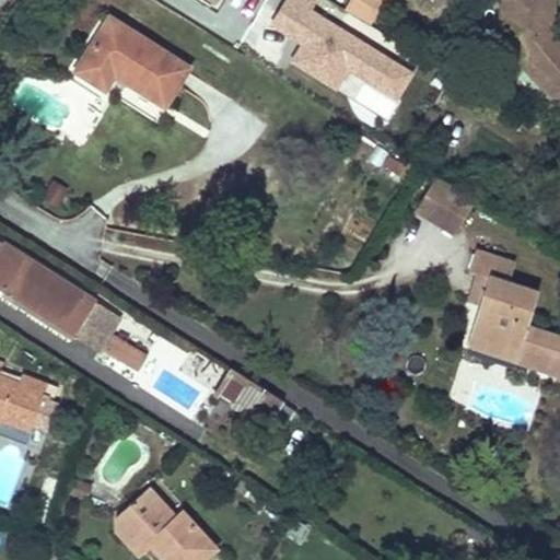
[(311,0),(304,0),(292,22),(339,51),(329,66),(376,94),(400,56),(311,0)]
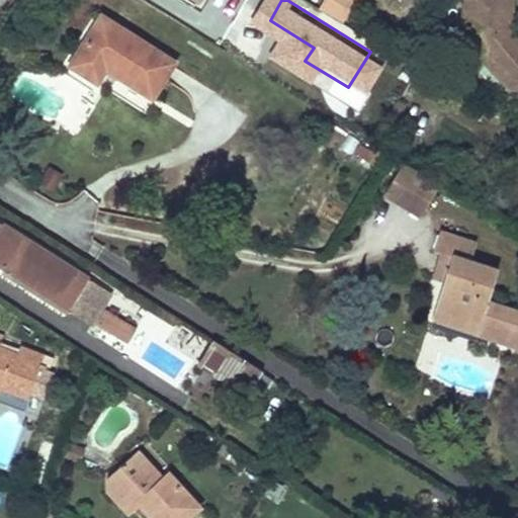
[(467,0),(468,32),(488,57),(517,93),(517,91),(517,25),(513,19),(512,0),(467,0)]
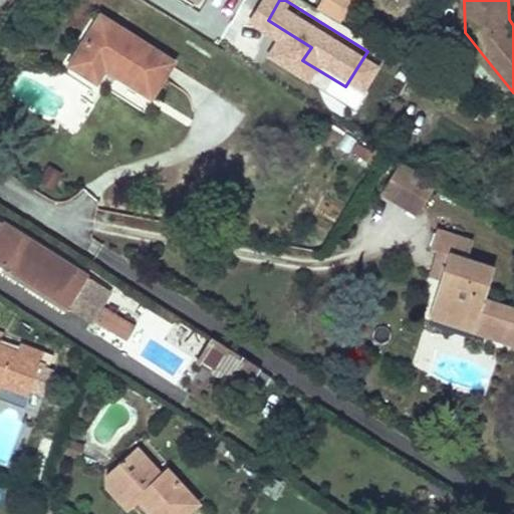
[(104,14),(72,64),(97,80),(107,65),(154,95),(176,60),(104,14)]
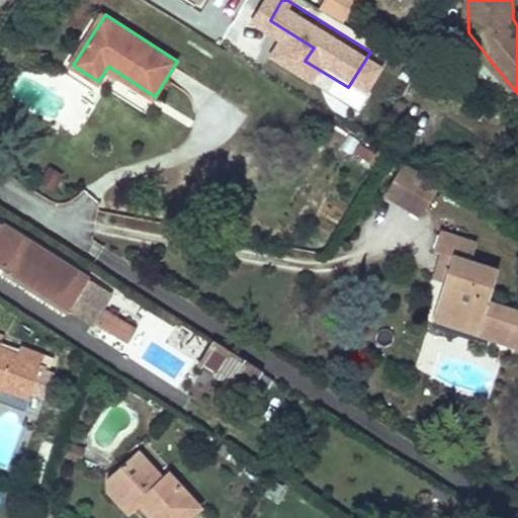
[(517,93),(488,57),(477,65),(506,101),(517,93)]
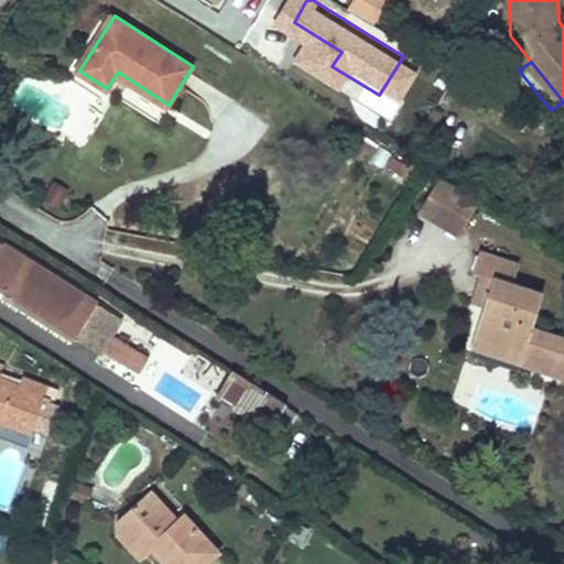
[(478,201),(438,176),(419,208),(458,234),(478,201)]
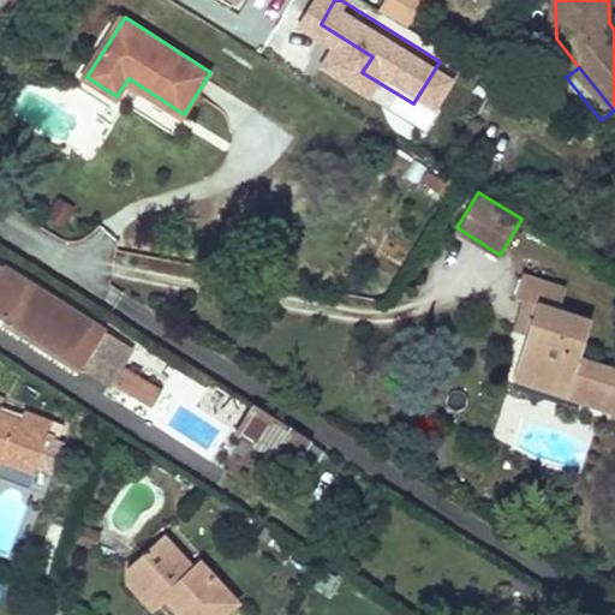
[(54,197),(47,218),(65,225),(72,203),(54,197)]
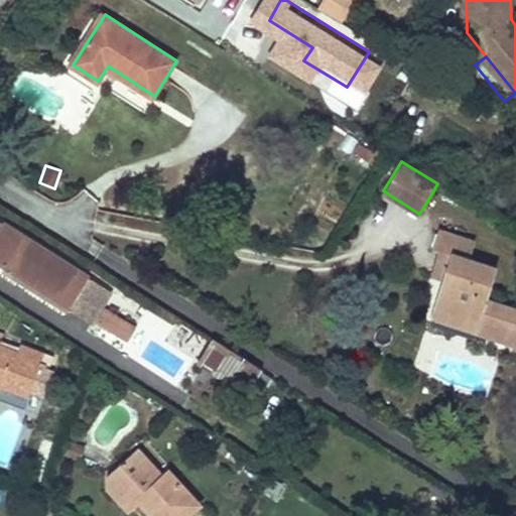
[(477,243),(441,231),(435,249),(442,252),(452,254),(443,279),(434,305),(482,319),(478,329),(515,340),(515,307),(490,298),(500,268),(472,258),(477,243)]
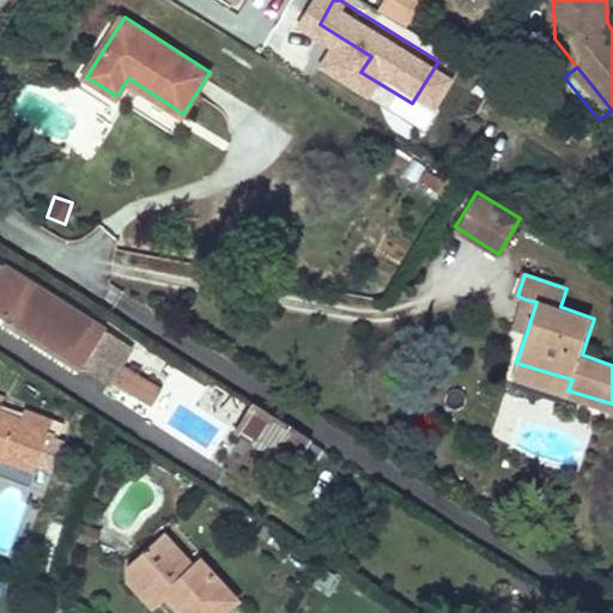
[(30,278),(6,317),(83,366),(107,328),(30,278)]
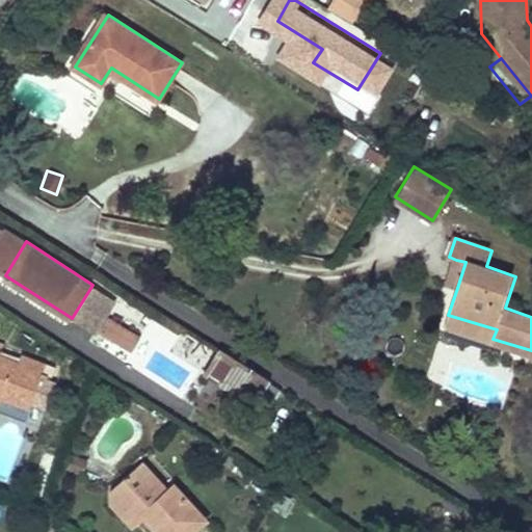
[(456,260),(448,286),(457,288),(466,262),(456,260)]
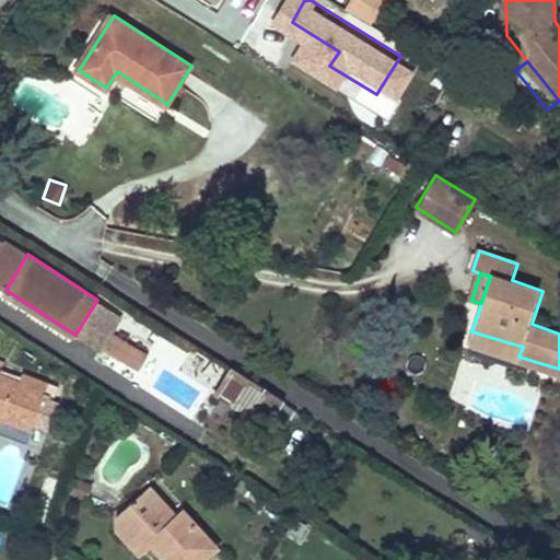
[(523,347),(471,331),(469,340),(518,357),(523,347)]
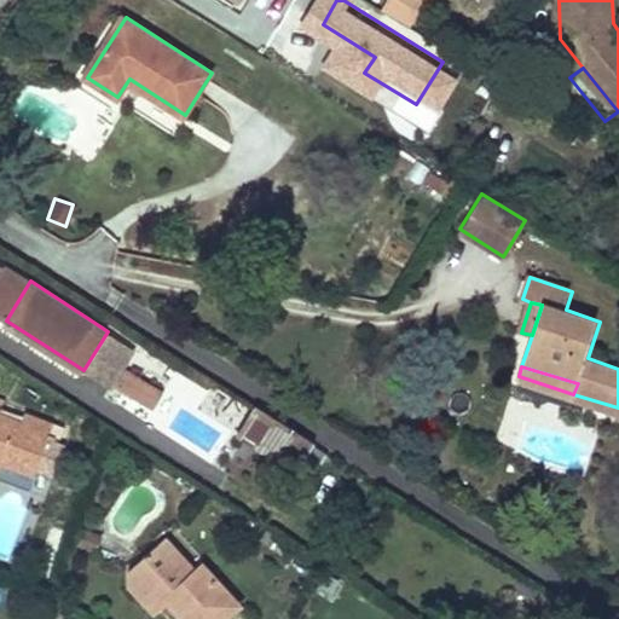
[(128,370),(119,388),(156,408),(165,391),(128,370)]
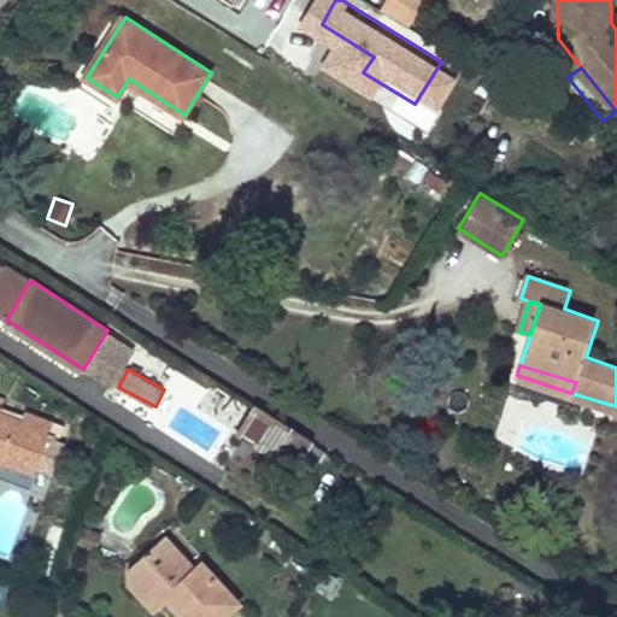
[(260,406),(257,404),(239,433),(266,450),(262,457),(274,464),(277,457),(297,469),(313,442),(315,441),(260,406)]
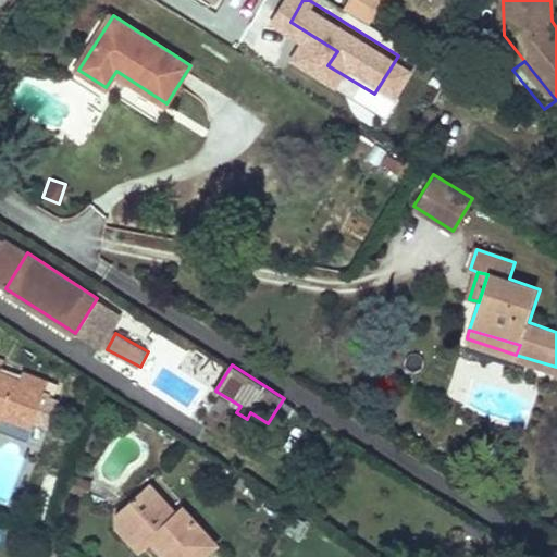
[(0,415),(32,428),(46,390),(57,394),(60,384),(24,371),(21,381),(0,373),(2,370),(0,369),(0,415)]
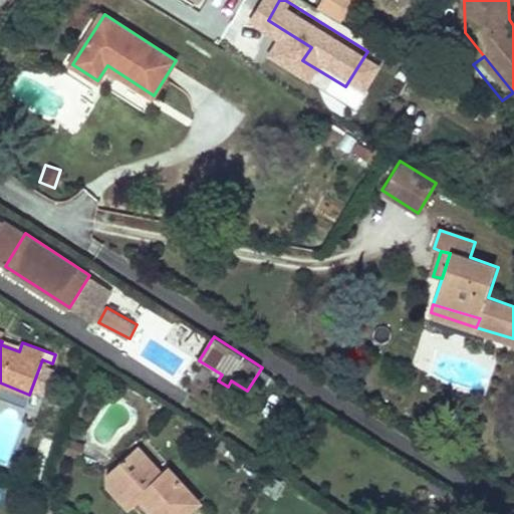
[(0,382),(0,391),(26,402),(29,395),(0,382)]
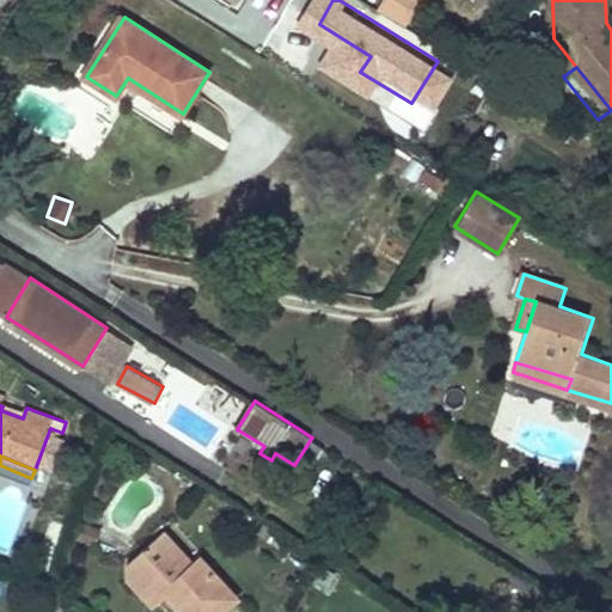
[(178,470),(165,461),(155,477),(170,485),(178,470)]
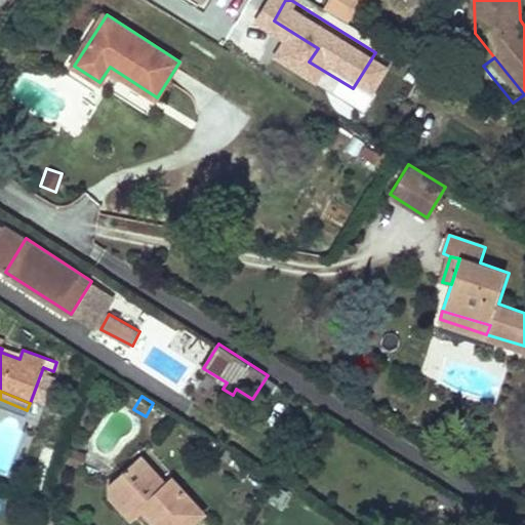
[(84,454),(70,448),(65,460),(80,467),(84,454)]
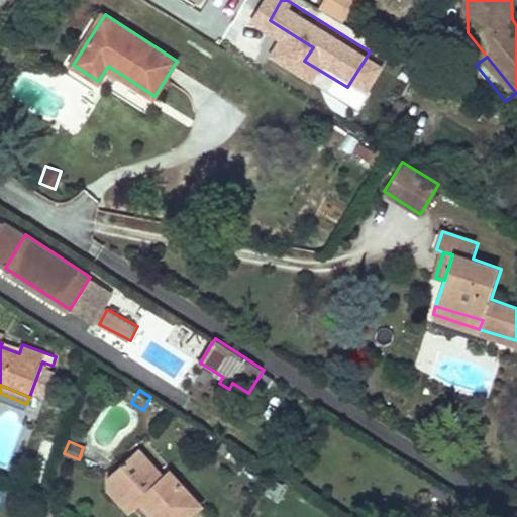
[(235,450),(222,442),(215,451),(228,459),(235,450)]
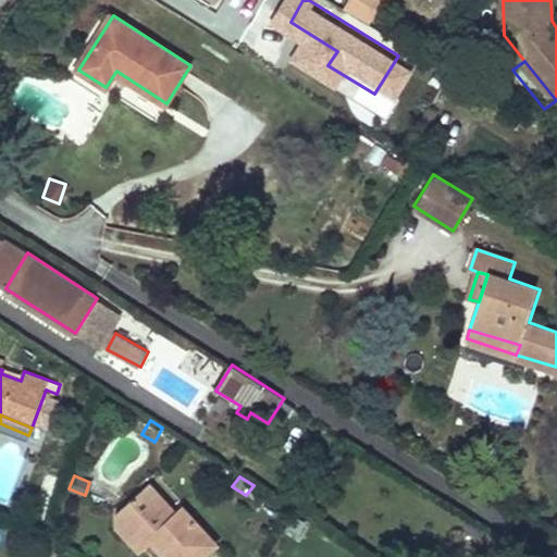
[(149,485),(141,492),(156,507),(163,500),(149,485)]
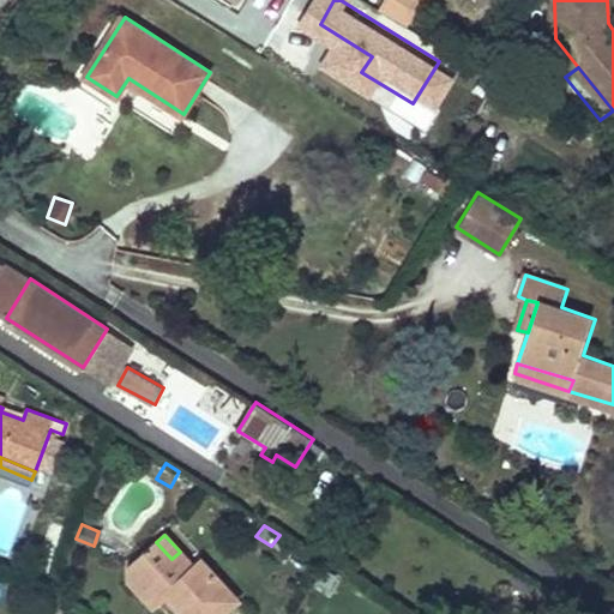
[(131,582),(145,597),(162,596),(164,600),(169,596),(186,613),(222,613),(240,599),(202,558),(192,565),(180,552),(172,559),(156,542),(132,563),(131,582)]
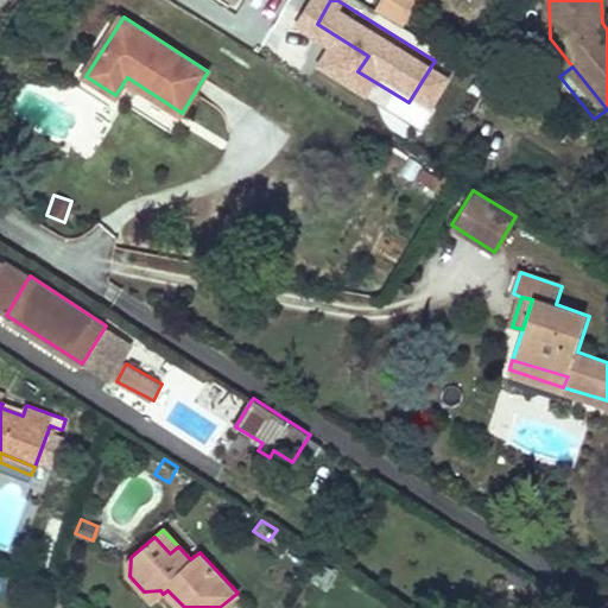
[(160,590),(144,591),(154,602),(163,594),(160,590)]
